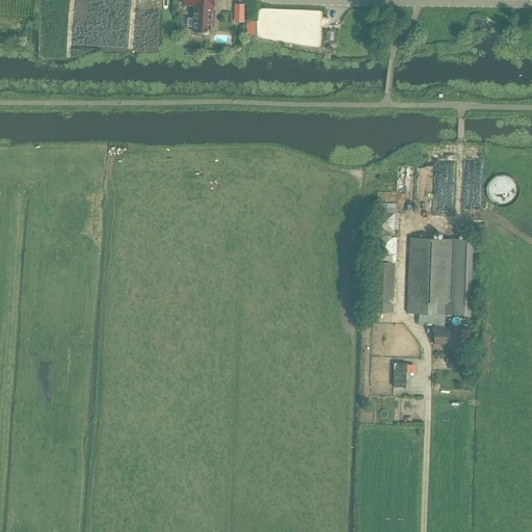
[(193,30),(212,31),(214,6),(215,6),(214,0),(184,0),(184,5),(194,5),(194,18),(189,18),(188,26),(193,26),(193,30)]
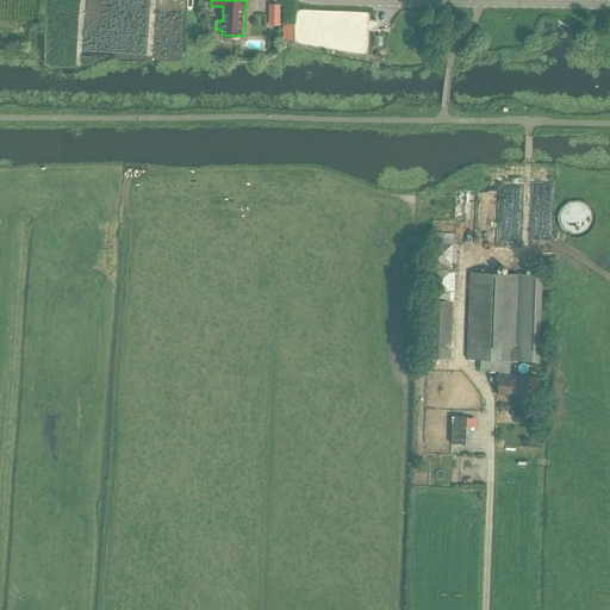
[(268,26),(280,26),(280,5),(269,5),(268,26)]
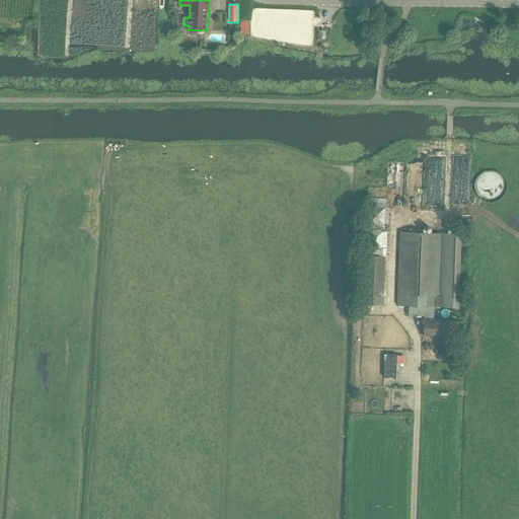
[(385,200),(368,200),(367,227),(384,228),(385,200)]
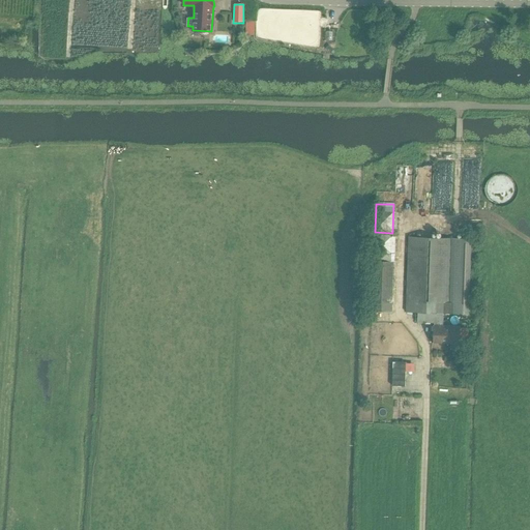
[(409,237),(406,312),(417,312),(417,322),(434,322),(434,324),(433,342),(434,342),(459,343),(460,343),(460,326),(443,325),(443,313),(447,313),(468,314),(471,239),(409,237)]
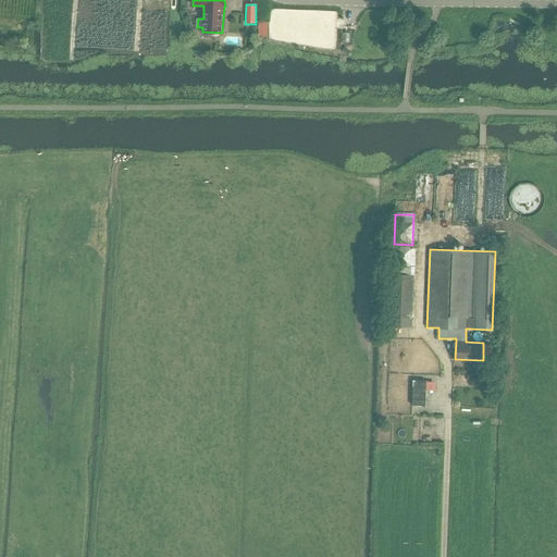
[(411,326),(413,274),(392,273),(390,326),(411,326)]
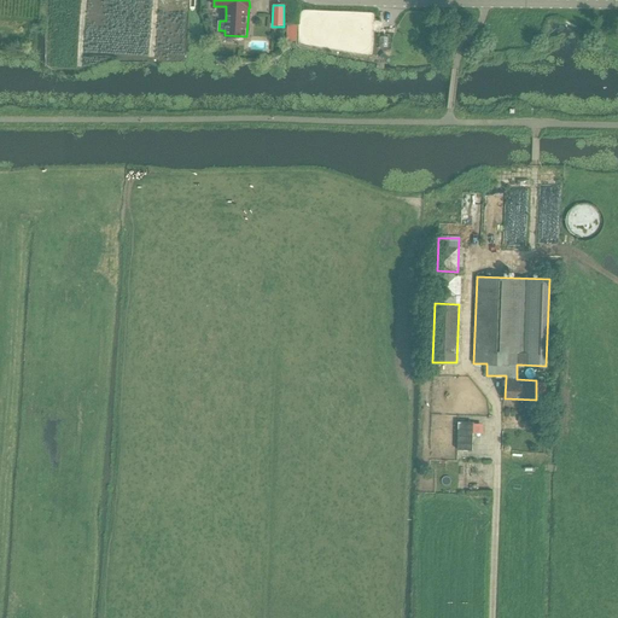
[(473,423),(459,423),(458,450),(472,450),(473,423)]
